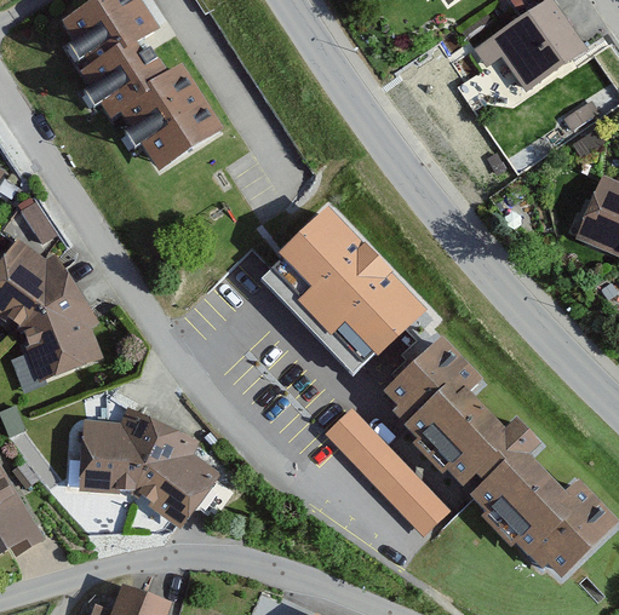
[(153,27),(135,0),(93,0),(55,23),(82,64),(131,39),(153,27)]
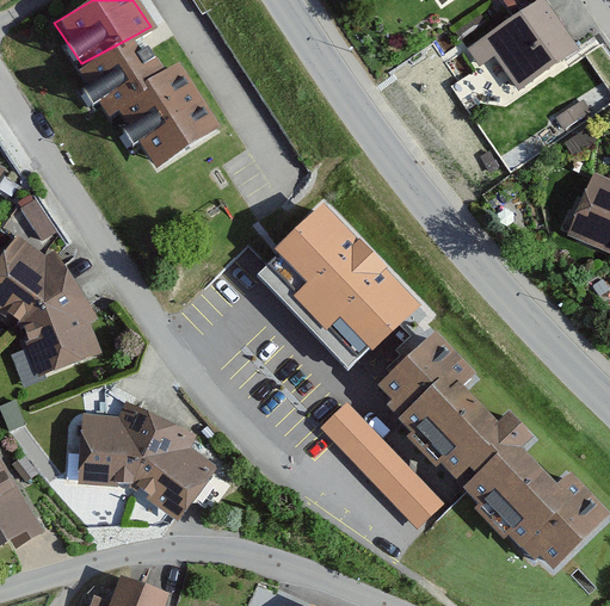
[(521,86),(581,44),(550,0),(533,0),(469,44),(481,63),(495,51),(521,86)]
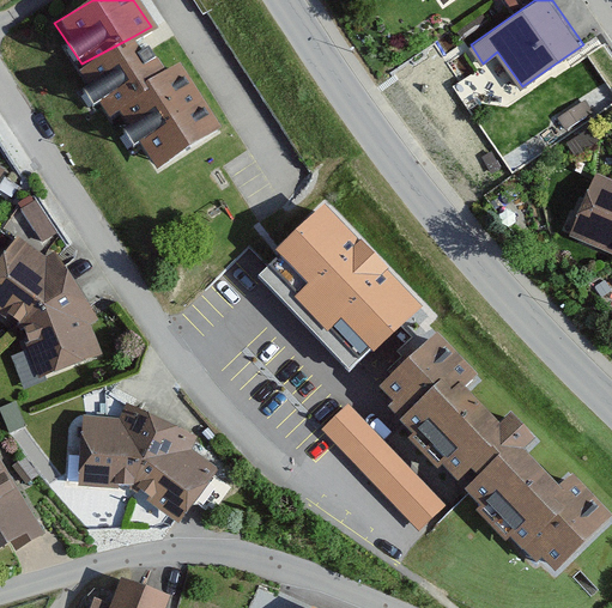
[(73,72),(101,120),(114,113),(144,97),(138,81),(152,74),(129,38),(82,64),(73,72)]
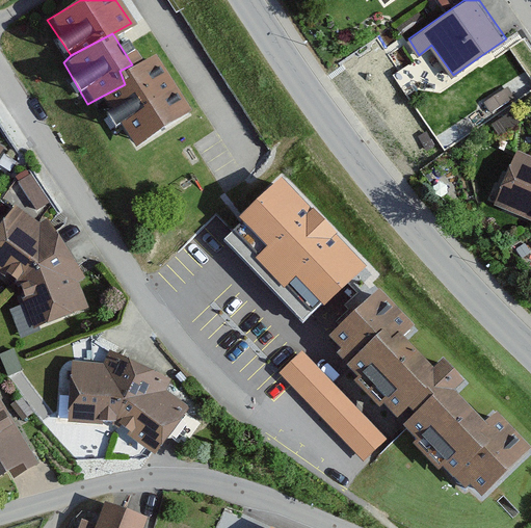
[(130,151),(187,113),(150,56),(132,64),(120,71),(125,84),(99,98),(130,151)]
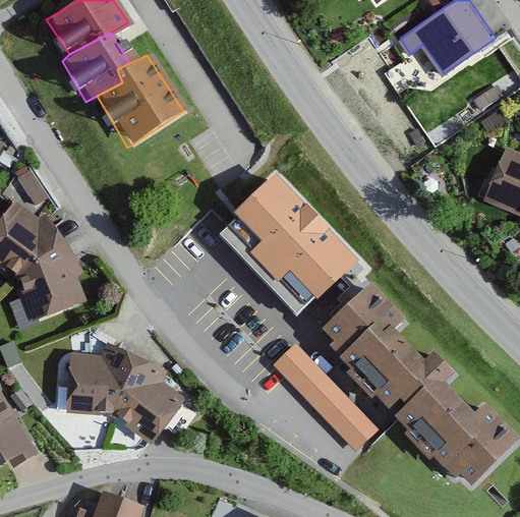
[(519,155),(506,148),(479,199),(519,220),(519,155)]
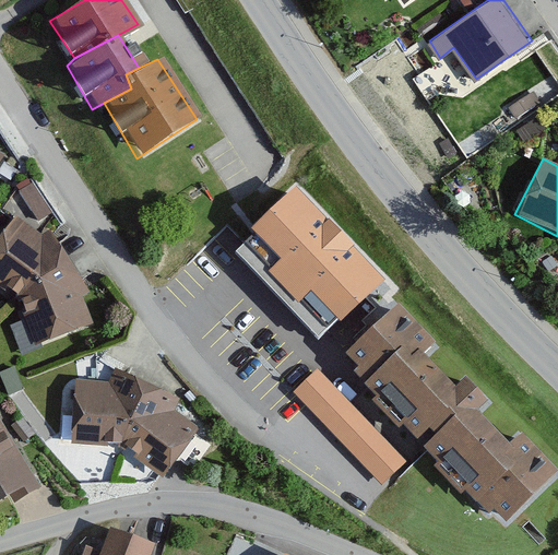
[(21,186),(37,216),(56,207),(39,176),(21,186)]
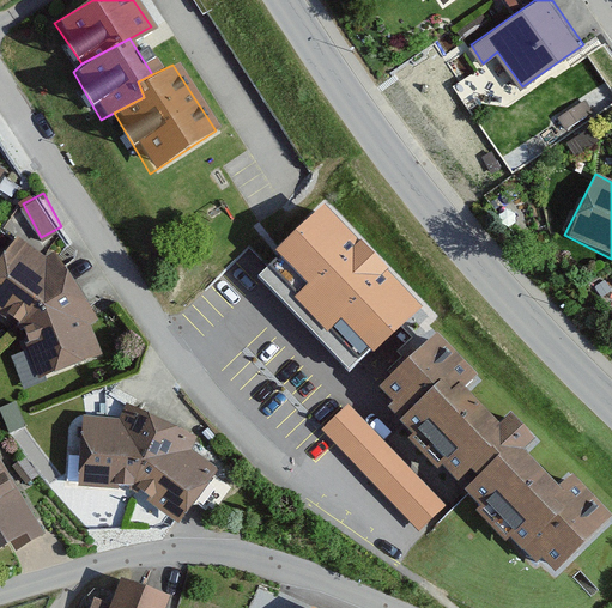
[(413,297),(326,207),(265,266),(352,357),(413,297)]
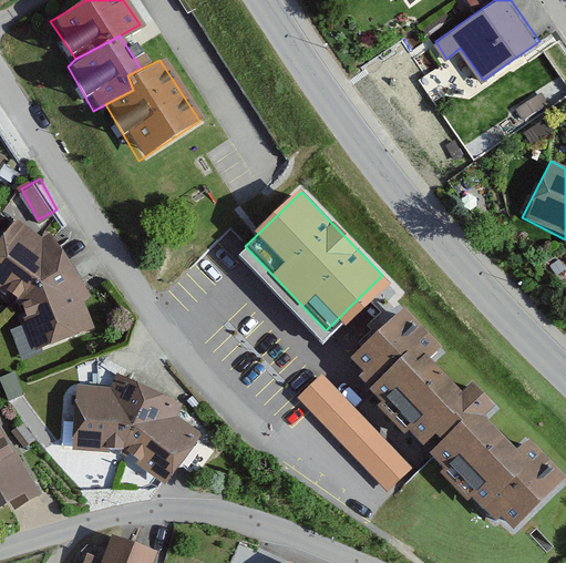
[(0,292),(16,304),(31,350),(93,329),(84,299),(90,296),(49,232),(41,236),(16,219),(0,238),(0,292)]
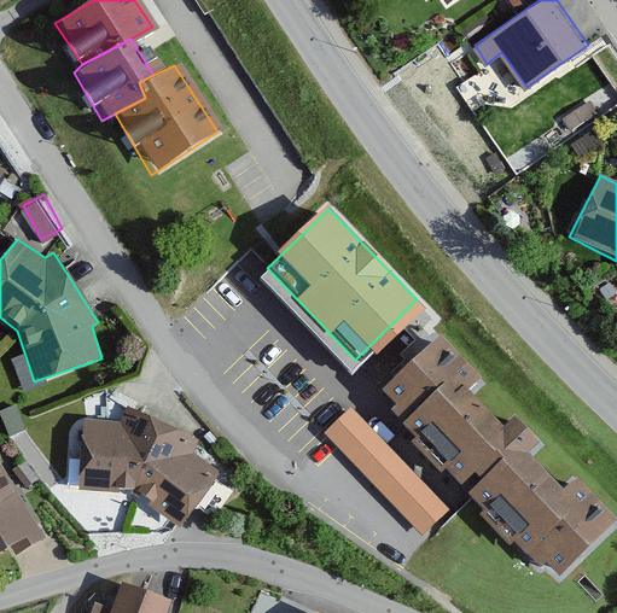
[(477,383),(438,342),(374,397),(415,441),(465,395),(477,383)]
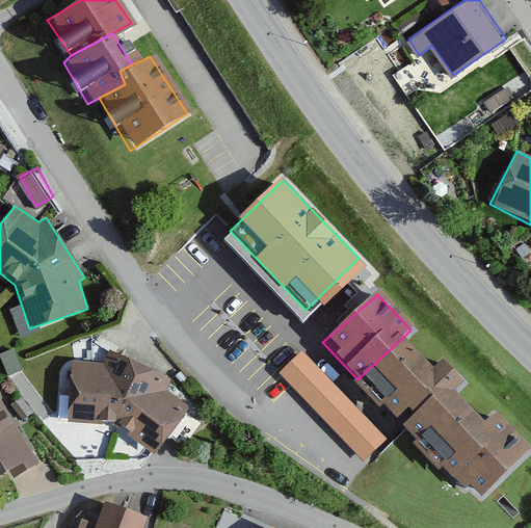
[(400,340),(357,379),(350,386),(375,412),(382,404),(402,432),(450,392),(458,381),(436,359),(426,369),(400,340)]
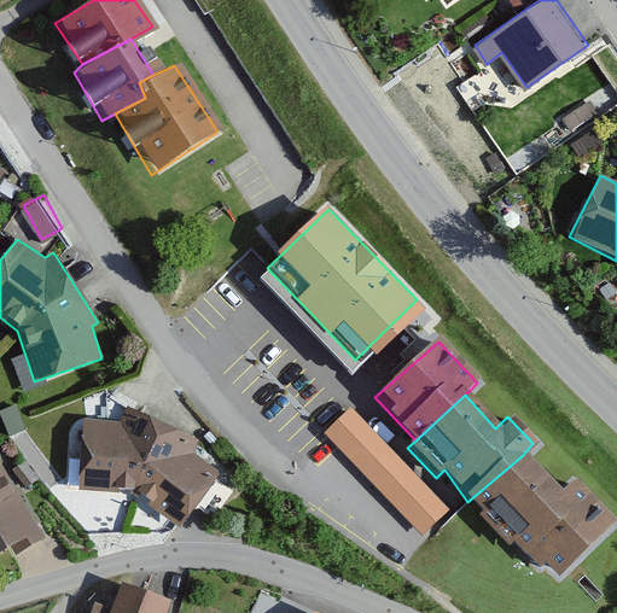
[(202,441),(128,404),(117,418),(79,415),(71,485),(126,488),(180,525),(214,473),(195,454),(202,441)]
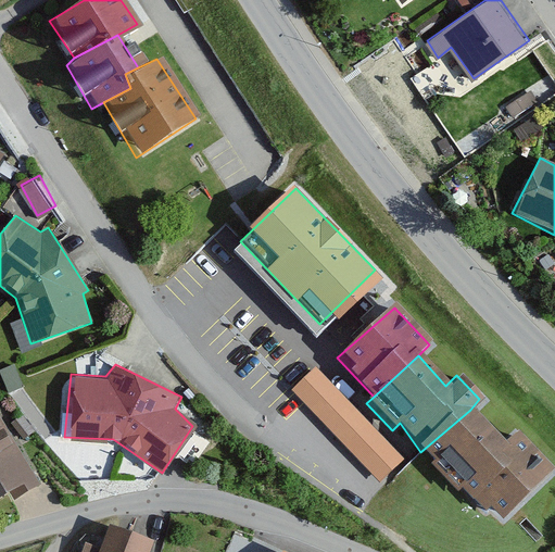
[(401,454),(316,365),(295,384),(381,473),(401,454)]
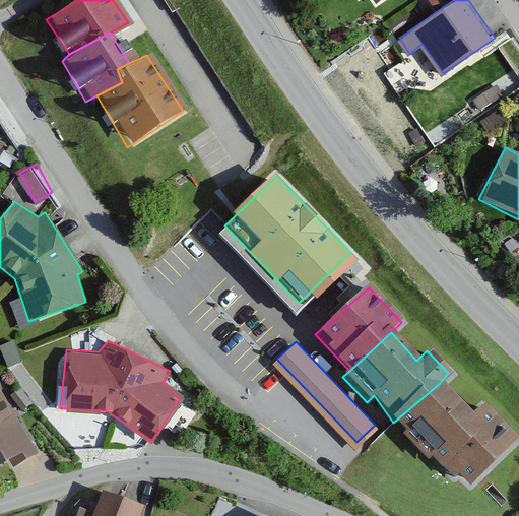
[(466,482),(517,439),(485,398),(466,411),(440,383),(393,423),(446,477),(457,472),(466,482)]
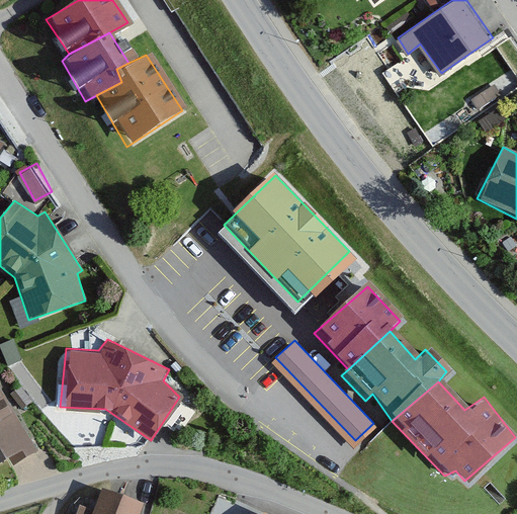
[(0,463),(32,445),(4,396),(0,397),(0,463)]
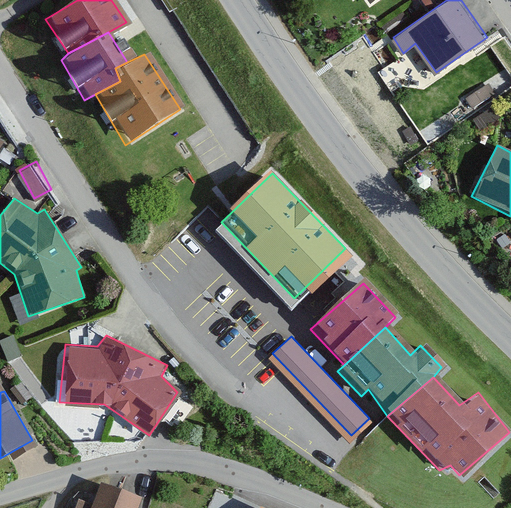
[(136,507),(140,499),(96,484),(87,507),(136,507)]
